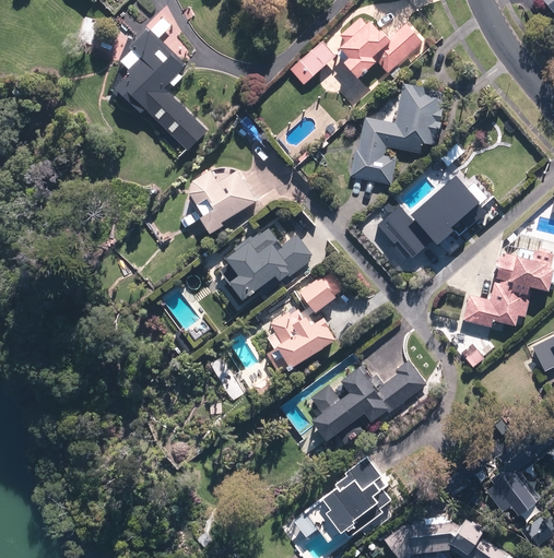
[(553,0),(535,0),(549,15),(553,11),(553,0)]
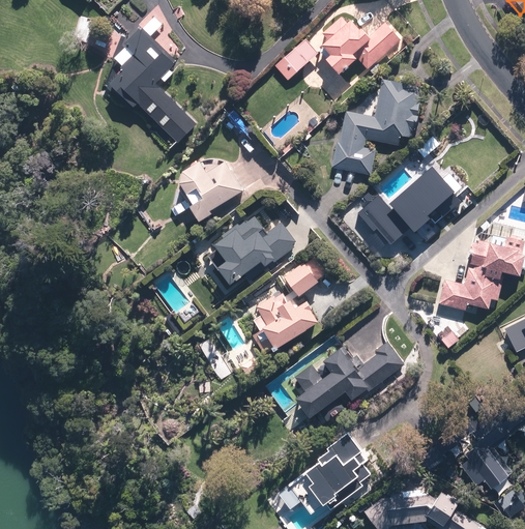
[(358,58),(367,68),(400,39),(384,22),(371,33),(365,26),(362,28),(354,18),(348,23),(341,16),(322,32),(328,40),(325,43),(333,53),(329,57),(342,72),(358,58)]
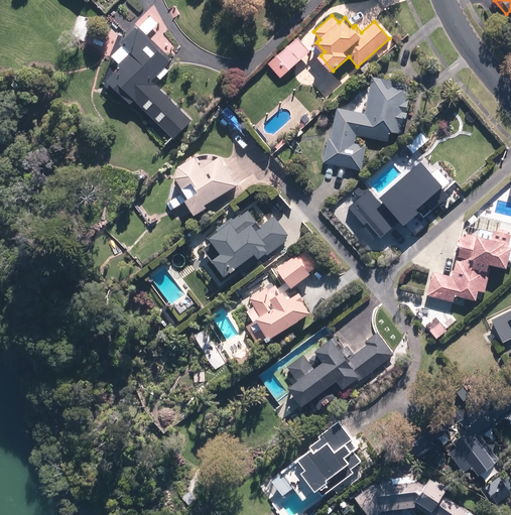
[(193,124),(151,84),(156,79),(158,81),(167,73),(163,70),(170,62),(136,28),(120,44),(122,46),(111,58),(121,70),(107,84),(130,107),(134,104),(173,143),(193,124)]
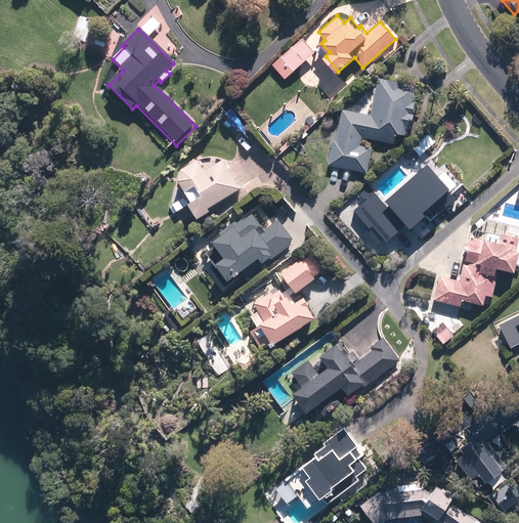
[(417,86),(377,78),(369,115),(341,109),(334,139),(332,139),(327,165),(365,173),(371,147),(358,144),(360,137),(393,142),(395,133),(407,136),(409,126),(412,126),(414,114),(412,114),(417,86)]
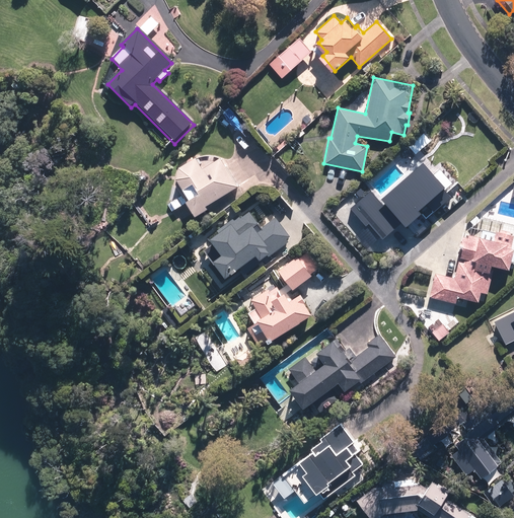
[(304,114),(299,119),(304,124),(309,119),(304,114)]
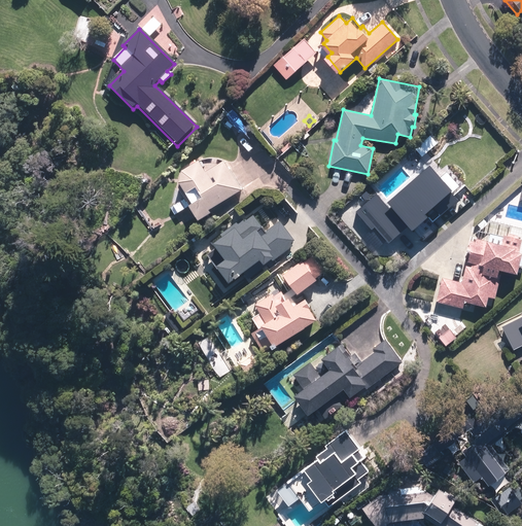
[(455,188),(473,174),(476,177),(490,165),(480,153),(479,154),(470,144),(468,146),(461,138),(452,145),(450,143),(430,160),(439,169),(409,195),(416,204),(409,210),(417,219),(424,212),(426,215),(447,198),(445,195),(454,186),(455,188)]
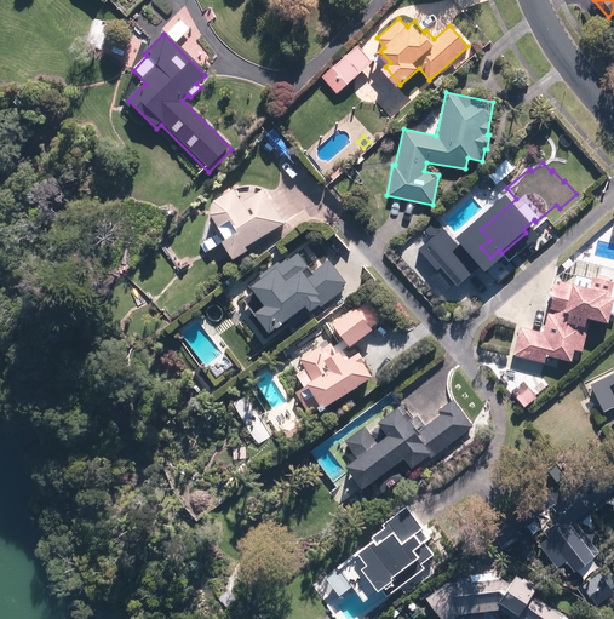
[(245,199),(236,187),(218,198),(214,212),(229,238),(225,240),(235,257),(246,251),(252,259),(288,233),(282,223),(283,223),(287,221),(267,187),(245,199)]
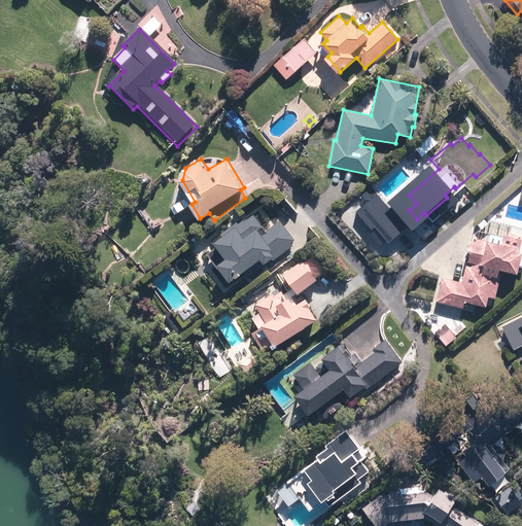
[(293,240),(279,220),(265,231),(252,214),(243,221),(241,218),(220,233),(222,237),(216,241),(219,244),(206,253),(216,268),(220,265),(233,280),(263,258),(266,263),(272,258),(273,259),(292,245),(289,242),(293,240)]
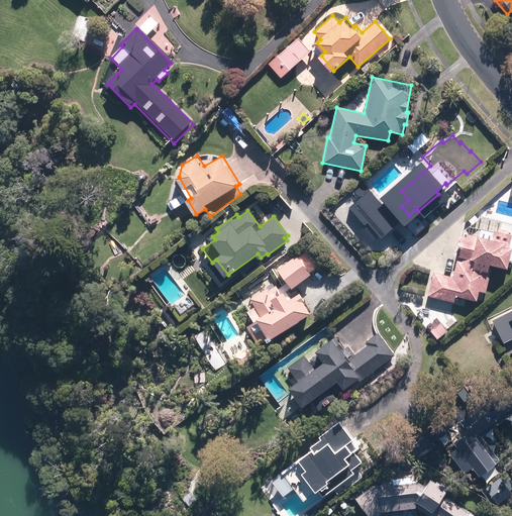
[(451,277),(433,272),(427,295),(453,302),(455,295),(477,300),(479,291),(485,292),(492,263),(510,268),(511,260),(511,245),(509,245),(511,234),(494,229),(492,237),(481,235),(480,236),(467,233),(466,236),(462,235),(456,255),(463,258),(462,262),(455,260),(451,277)]
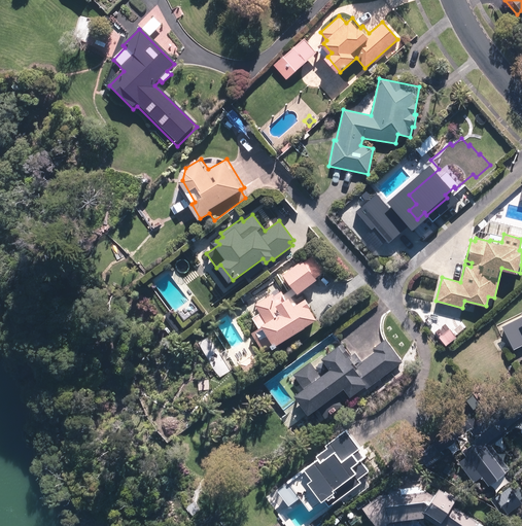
[(304,259),(284,273),(299,293),(318,279),(316,277),(324,272),(312,254),(305,260),(304,259)]
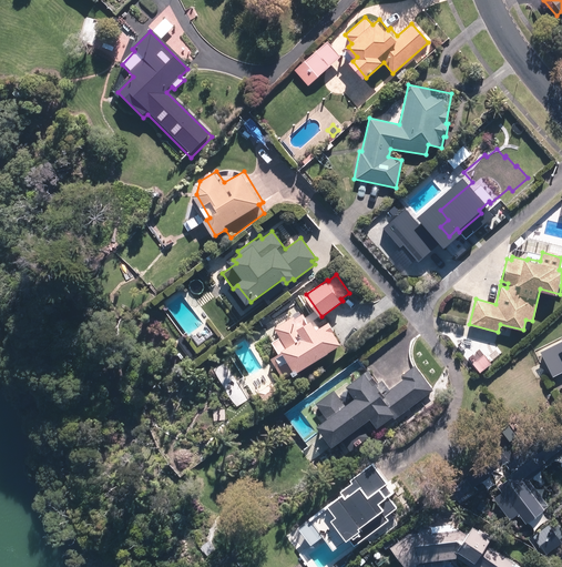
[(297,373),(343,343),(335,331),(336,330),(330,321),(319,328),(314,320),(308,323),(303,313),(294,317),(294,316),(274,327),(279,336),(271,342),(277,353),(269,358),(283,380),(296,371),(297,373)]
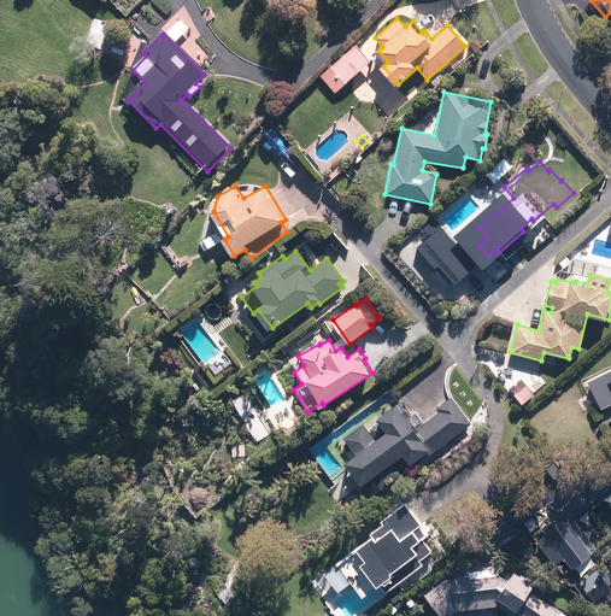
[(610,369),(586,381),(600,409),(610,403),(610,369)]
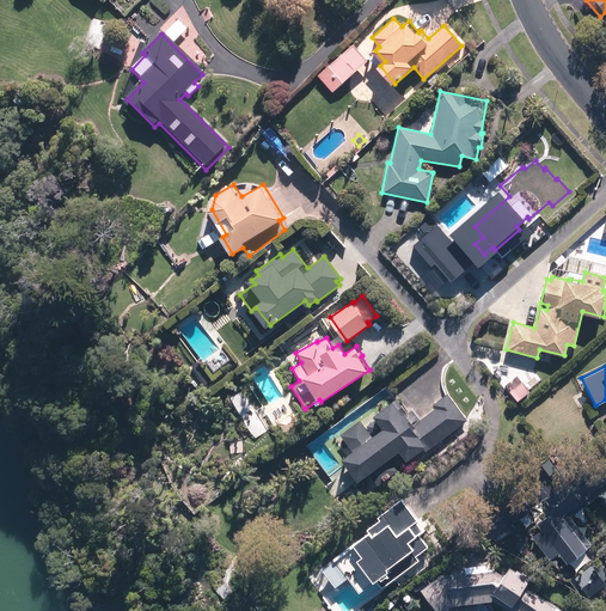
[(516,401),(528,391),(521,382),(509,391),(516,401)]
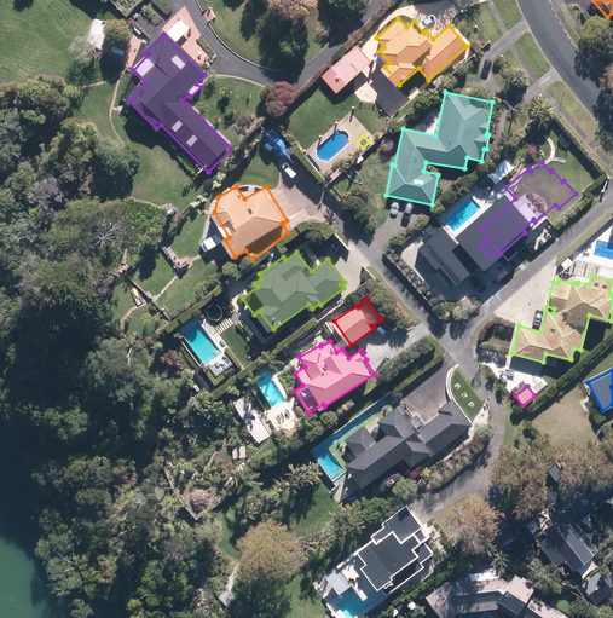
[(429,456),(470,426),(450,399),(437,409),(440,413),(421,427),(412,415),(410,417),(399,404),(381,419),(391,432),(377,442),(364,425),(345,439),(358,456),(350,463),(366,485),(375,479),(383,491),(402,475),(394,465),(408,455),(415,465),(428,455),(429,456)]
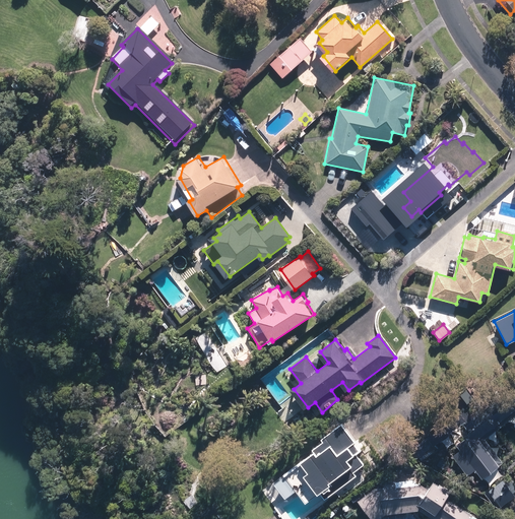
[(254,359),(249,350),(236,359),(241,367),(254,359)]
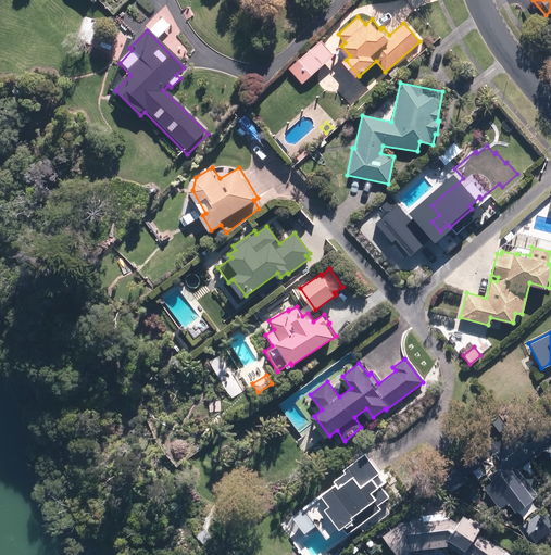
[(537,495),(517,469),(550,443),(550,425),(511,456),(504,449),(497,454),(502,463),(498,466),(499,468),(489,477),(492,481),(484,488),(499,508),(508,502),(515,513),(537,495)]
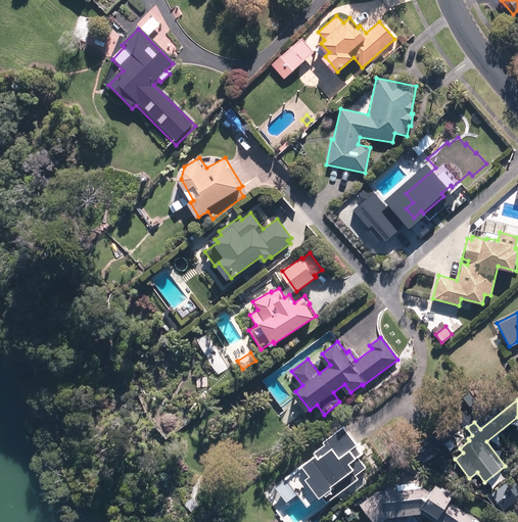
[(463,415),(443,428),(450,435),(468,422),(463,415)]
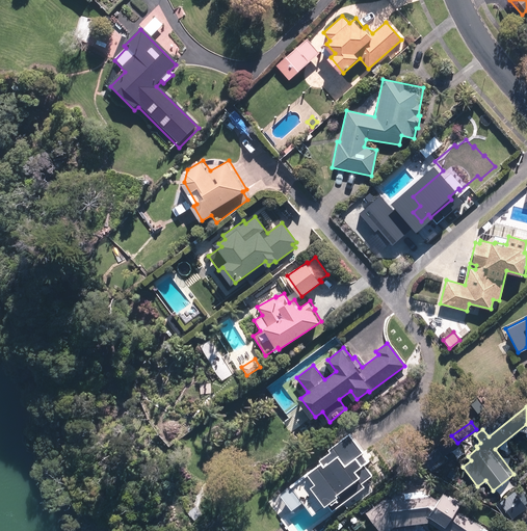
[(349,433),(328,449),(331,451),(320,459),(322,462),(311,472),(318,482),(314,485),(333,511),(365,486),(362,483),(372,475),(364,466),(365,465),(359,456),(364,452),(349,433)]
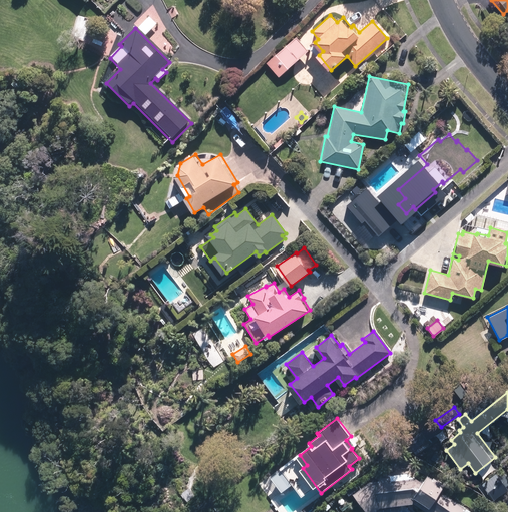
[(494,500),(507,489),(495,472),(481,483),(494,500)]
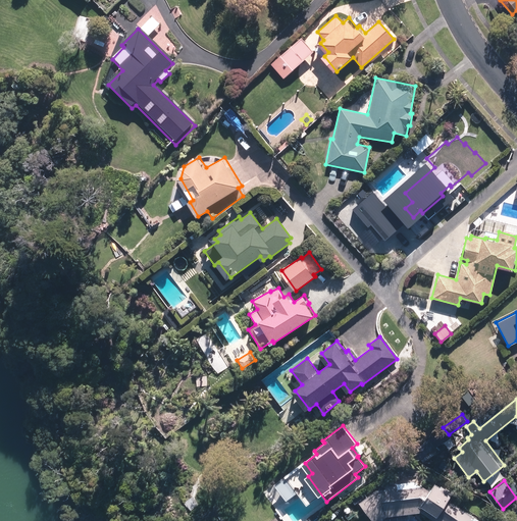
[(397,488),(397,481),(383,483),(358,503),(372,520),(379,520),(385,517),(388,516),(425,512),(424,506),(438,515),(436,520),(473,520),(476,516),(451,501),(456,492),(444,485),(443,486),(437,483),(432,492),(422,486),(397,488)]
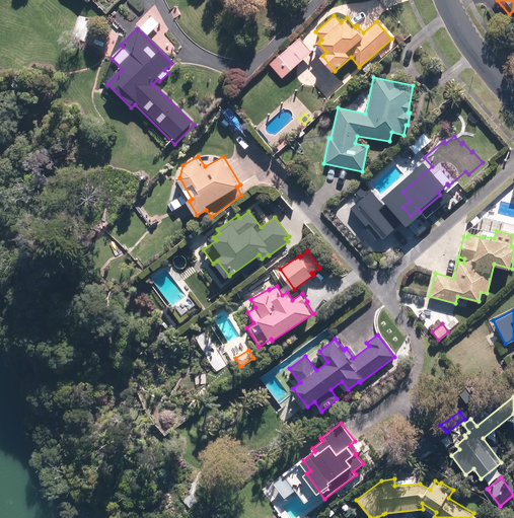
[(324,517),(342,517),(333,509),(324,517)]
